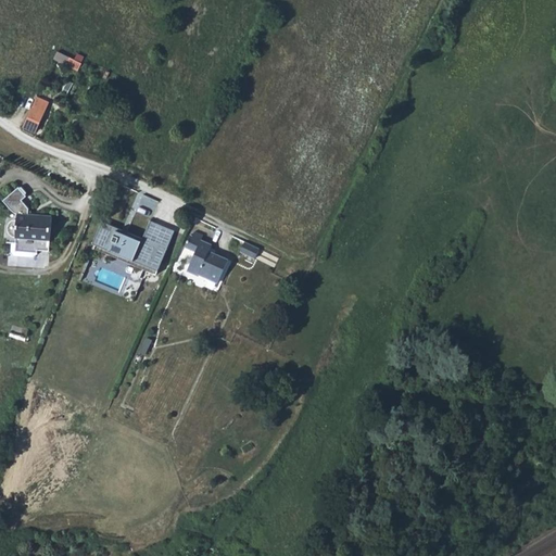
[(58,51),(54,59),(66,64),(70,57),(58,51)]
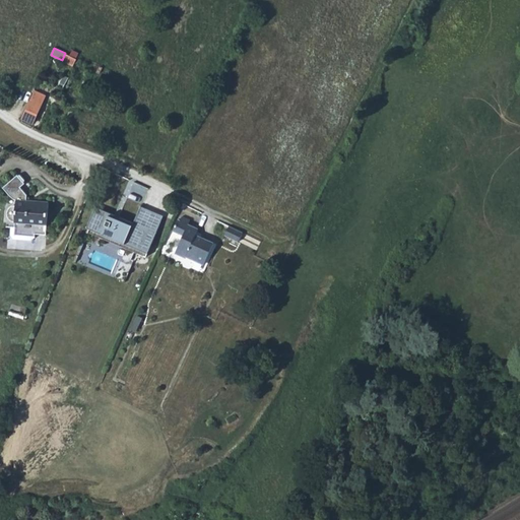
[(35,90),(22,119),(34,123),(46,95),(35,90)]
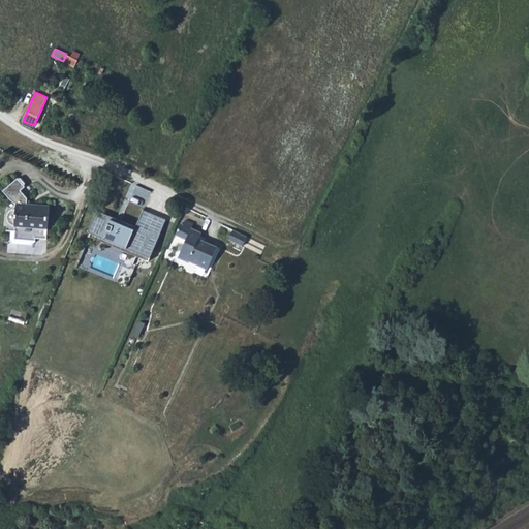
[(48,228),(50,206),(28,204),(28,198),(21,190),(26,186),(19,178),(3,190),(10,198),(14,203),(18,205),(18,208),(17,208),(16,208),(14,209),(13,209),(12,209),(11,210),(10,210),(10,211),(9,212),(8,213),(8,214),(7,215),(7,216),(7,217),(7,218),(8,220),(9,222),(10,223),(11,224),(12,224),(13,225),(16,225),(14,231),(14,239),(36,241),(36,238),(48,239),(48,228)]
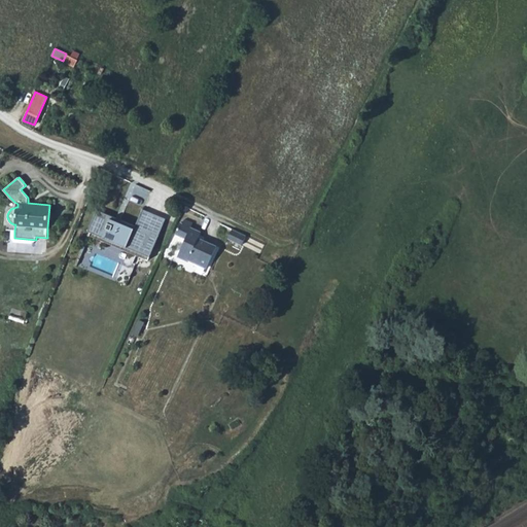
[(149,256),(166,218),(142,209),(135,225),(97,210),(88,231),(149,256)]
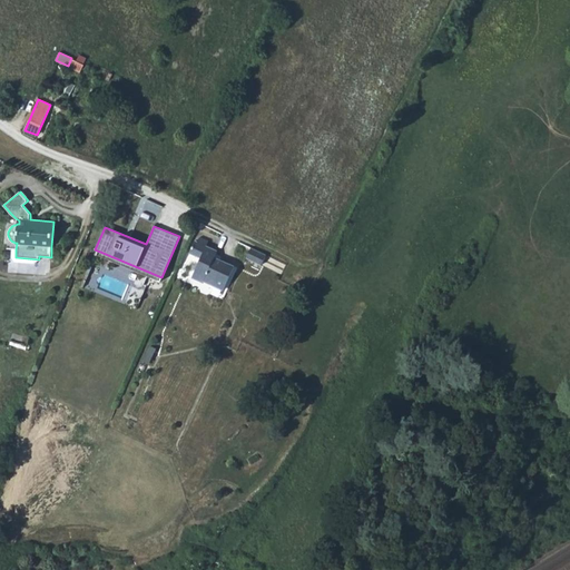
[(202,257),(193,277),(204,282),(205,281),(224,290),(235,266),(215,257),(217,252),(206,246),(208,241),(199,237),(197,243),(195,242),(189,253),(202,257)]
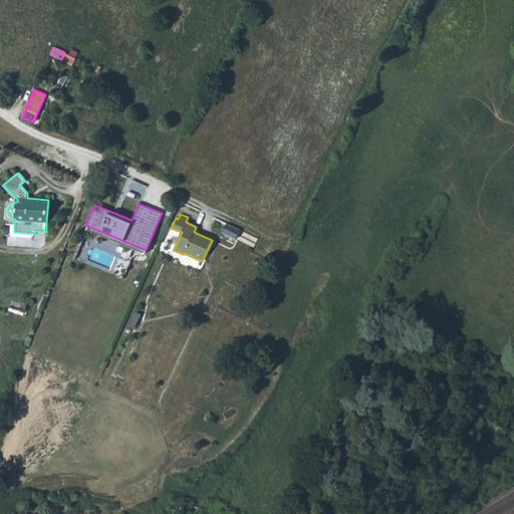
[(236,239),(240,230),(227,223),(222,233),(236,239)]
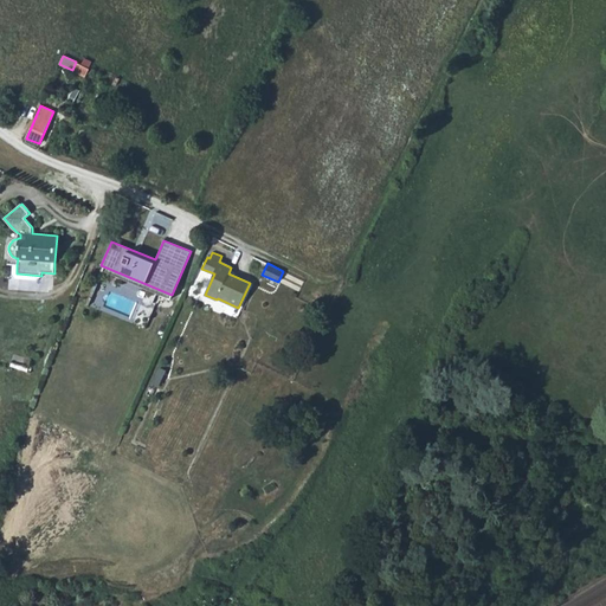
[(36,279),(42,276),(17,274),(17,265),(13,265),(13,274),(17,278),(36,279)]
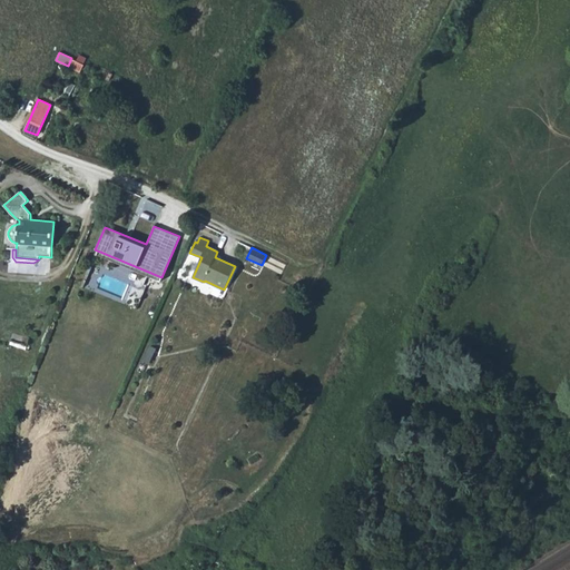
[(13,333),(10,344),(26,350),(29,338),(13,333)]
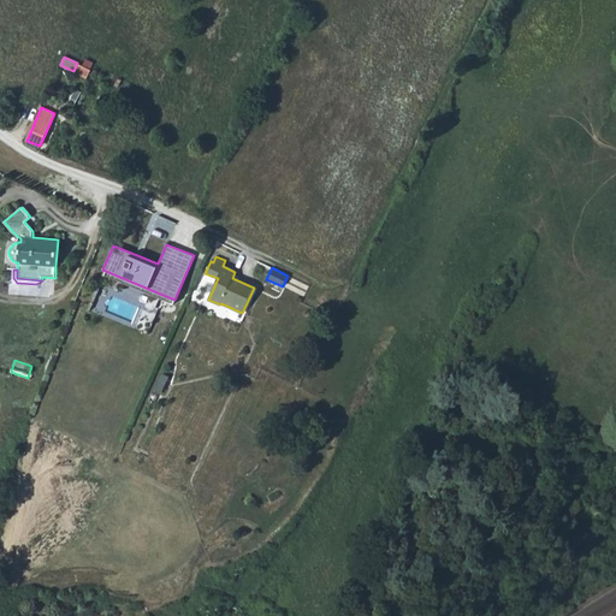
[(161,392),(170,377),(163,373),(155,389),(161,392)]
